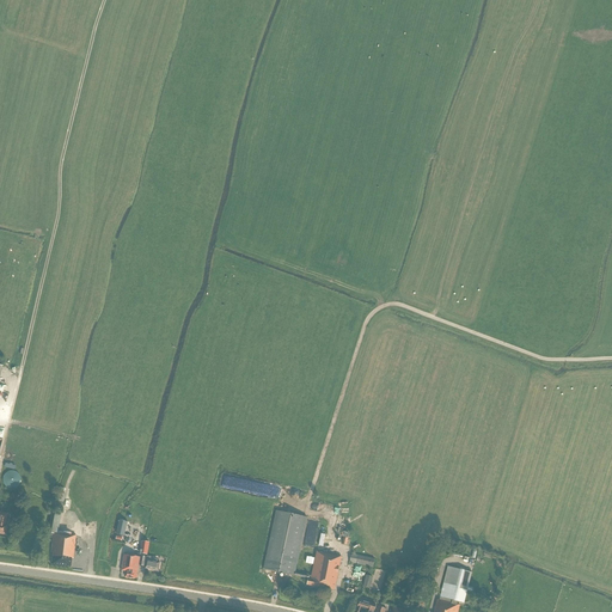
[(329,589),(335,591),(342,557),(317,551),(311,576),(295,573),(307,518),(276,510),(263,569),(294,576),(308,579),(307,585),(329,589)]
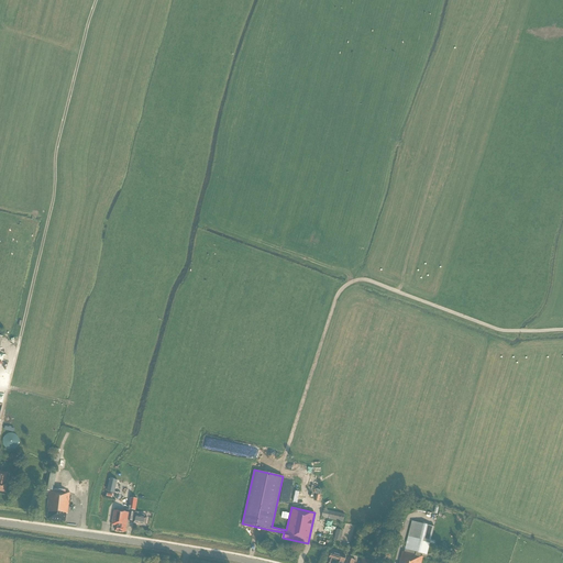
[(46,519),(66,522),(69,493),(55,490),(54,492),(51,492),(54,474),(47,473),(44,490),(50,490),(47,508),(48,508),(46,519)]
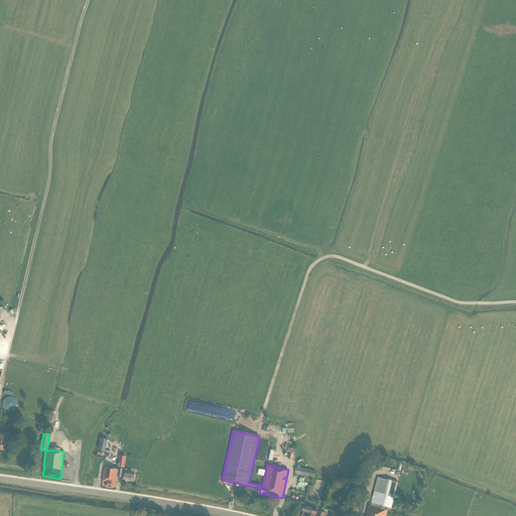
[(126,458),(120,457),(118,467),(124,468),(126,458)]
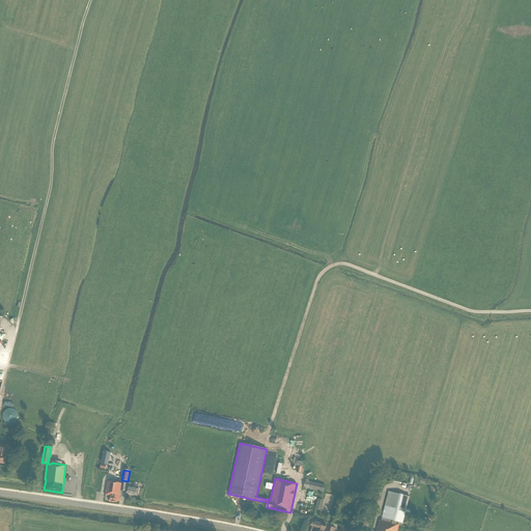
[(118,498),(121,483),(108,481),(106,495),(110,496),(109,501),(116,502),(118,502),(119,498),(118,498)]
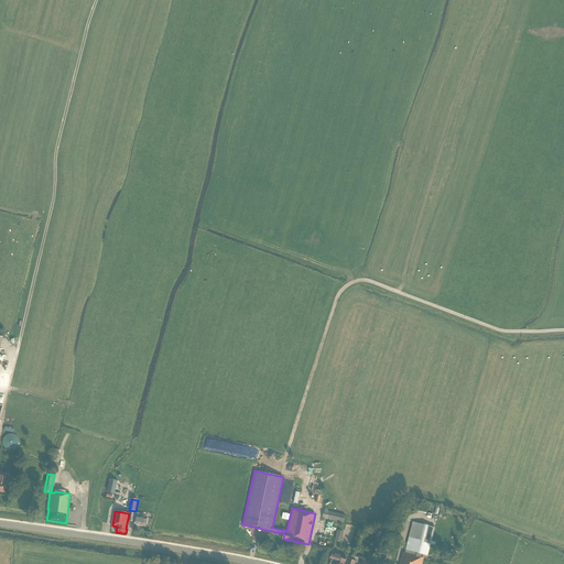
[(322,518),(344,523),(345,516),(324,511),(322,518)]
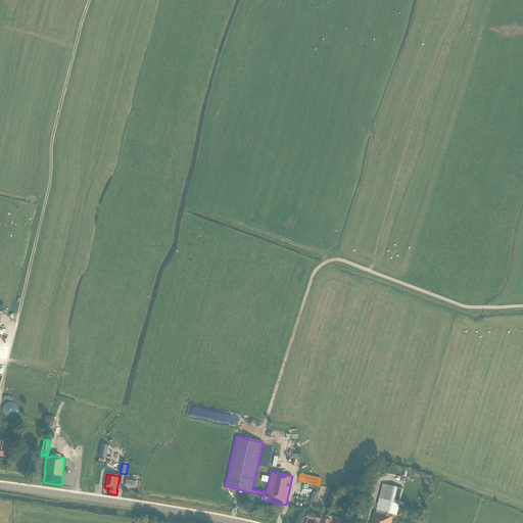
[(134,480),(135,478),(129,477),(129,476),(126,476),(122,476),(121,480),(120,483),(123,484),(124,480),(125,480),(124,486),(135,488),(137,481),(134,480)]
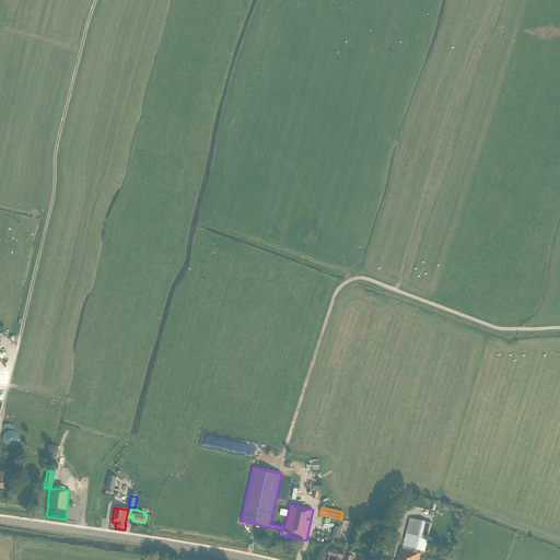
[(419,559),(421,553),(418,553),(419,551),(424,552),(431,524),(410,518),(403,549),(400,549),(397,559),(419,559)]
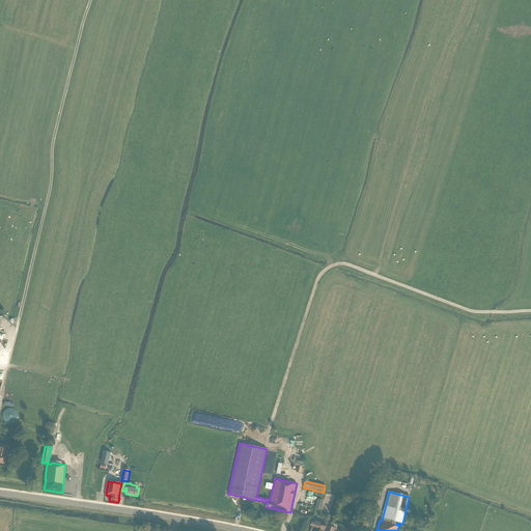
[(366,507),(374,509),(378,498),(369,497),(366,507)]
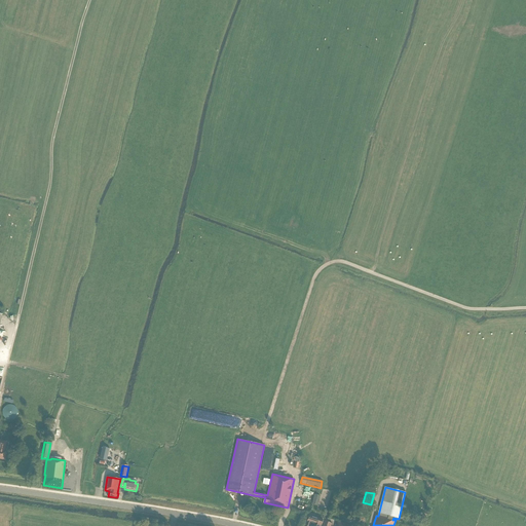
[(305,525),(309,525),(311,523),(314,525),(313,525),(320,525),(321,525),(322,525),(324,520),(313,517),(309,516),(305,525)]
